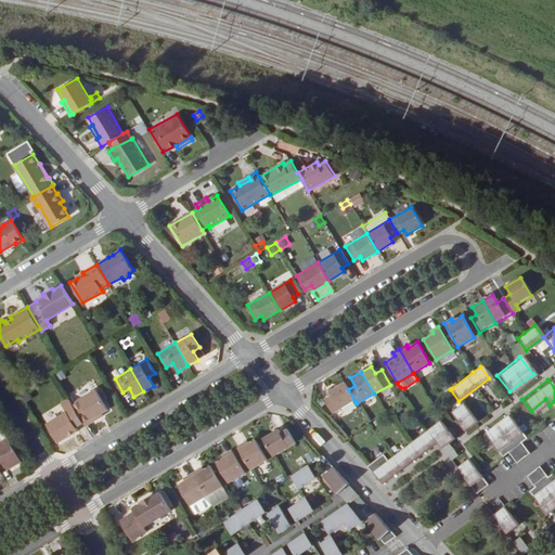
[(348,389),(344,382),(328,390),(331,395),(324,399),(333,413),(355,400),(348,389)]
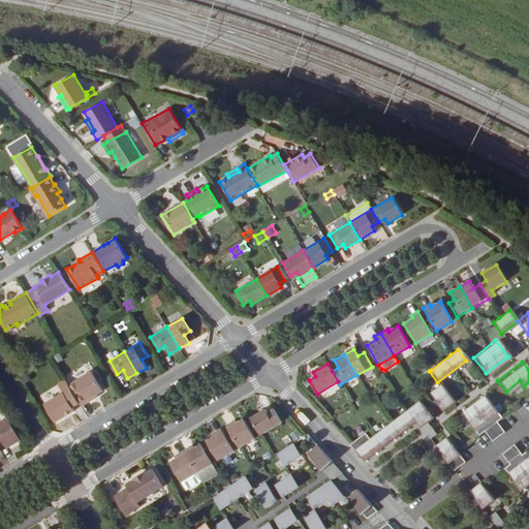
[(93,392),(96,391),(102,387),(93,370),(75,380),(68,384),(70,390),(78,401),(85,397),(87,400),(94,395),(93,392)]
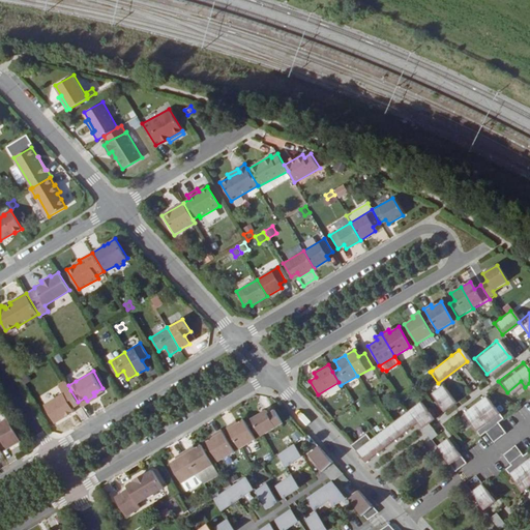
[(72,408),(80,404),(78,402),(70,390),(68,385),(65,381),(59,385),(64,394),(45,406),(55,423),(75,412),(72,408)]
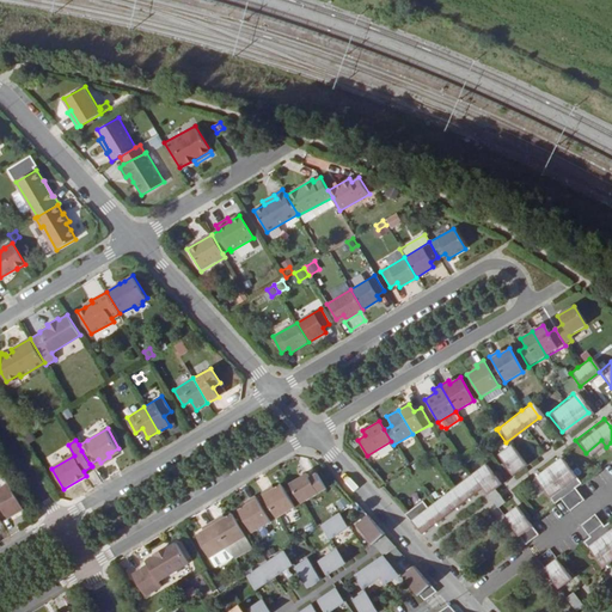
[(508,444),(495,454),(509,473),(524,463),(508,444)]
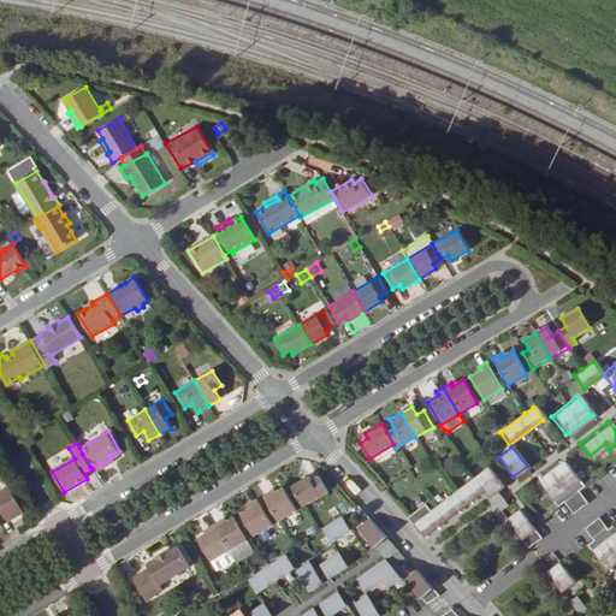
[(561,457),(534,479),(555,504),(561,499),(569,511),(585,499),(575,489),(581,484),(561,457)]
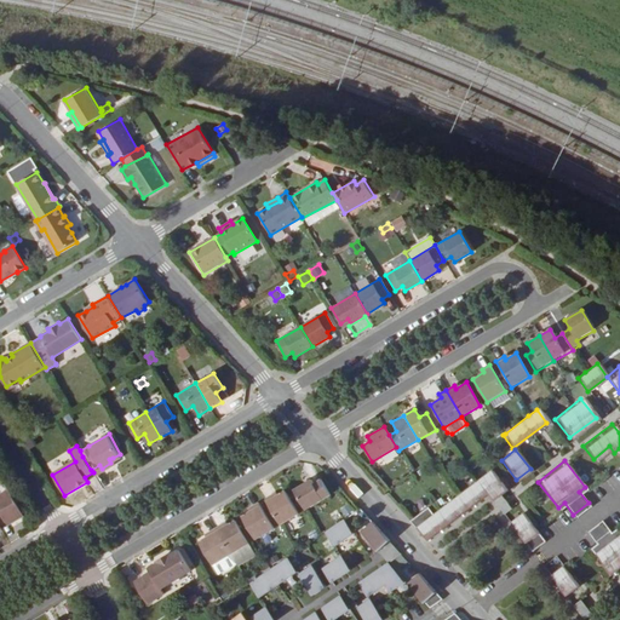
[(425,507),(409,521),(426,540),(487,494),(492,500),(499,494),(505,489),(489,469),(431,515),(425,507)]
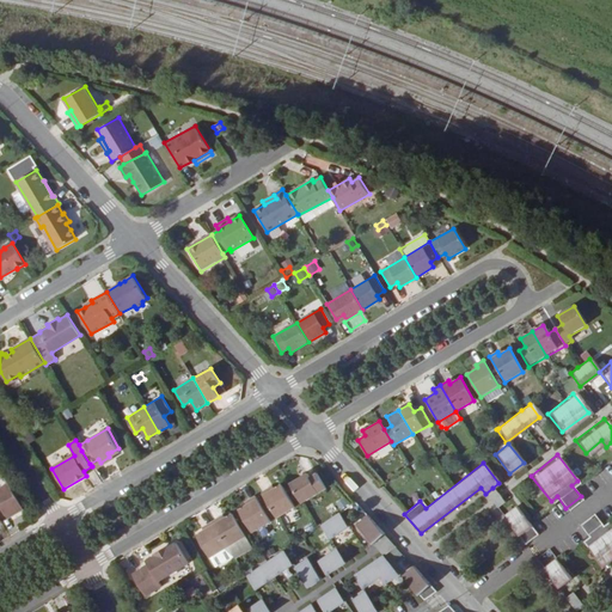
[(289,483),(300,502),(324,488),(314,472),(308,477),(306,473),(289,483)]
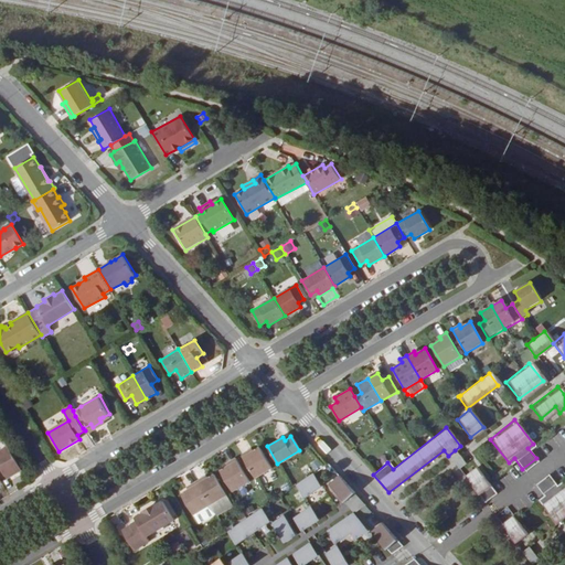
[(241,454),(255,477),(270,468),(258,446),(249,451),(248,449),(241,454)]
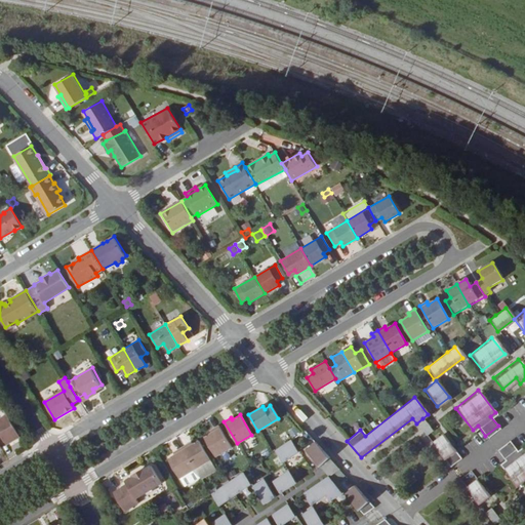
[(22,439),(8,416),(0,420),(0,446),(6,443),(8,446),(22,439)]
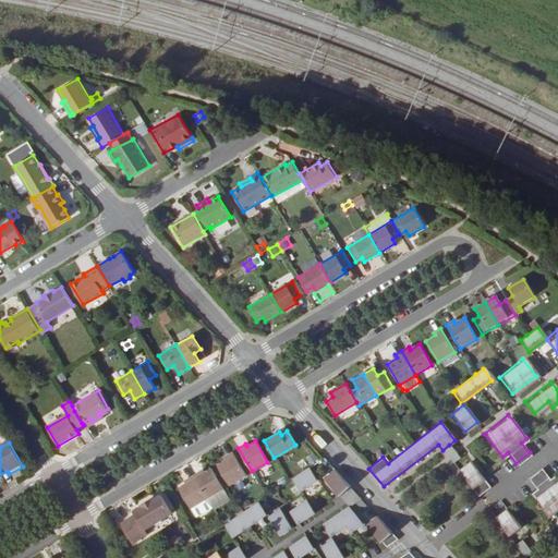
[(449,445),(443,450),(450,460),(457,456),(449,445)]
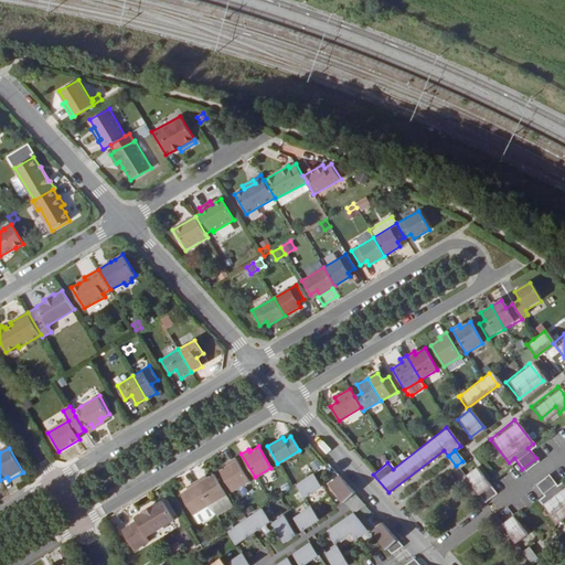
[(220,470),(233,491),(249,481),(235,458),(227,462),(230,465),(220,470)]
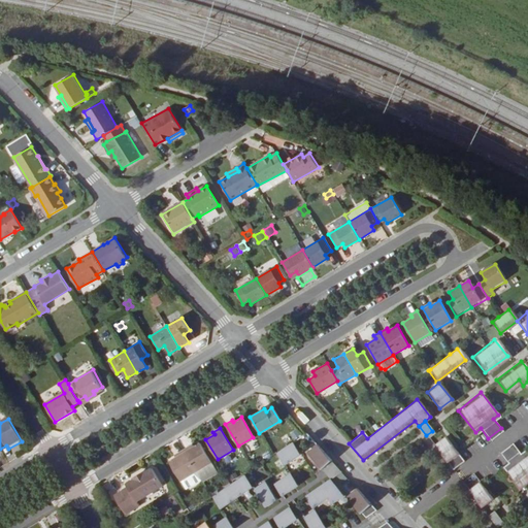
[(443,435),(432,443),(451,468),(461,460),(443,435)]
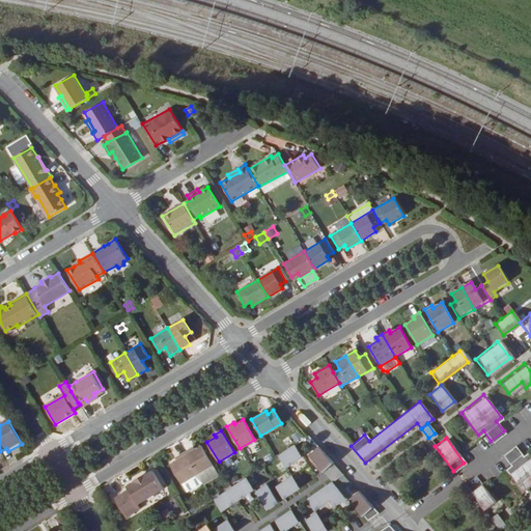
[(508,463),(504,467),(521,488),(530,480),(530,455),(526,449),(521,453),(512,443),(501,452),(508,463)]
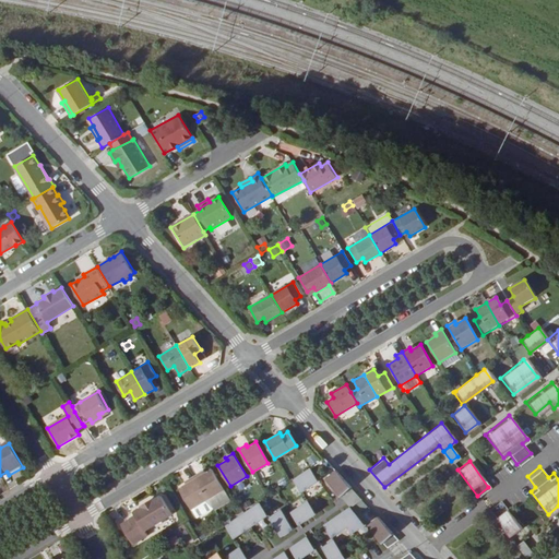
[(193,476),(207,499),(224,489),(212,467),(202,474),(201,472),(193,476)]
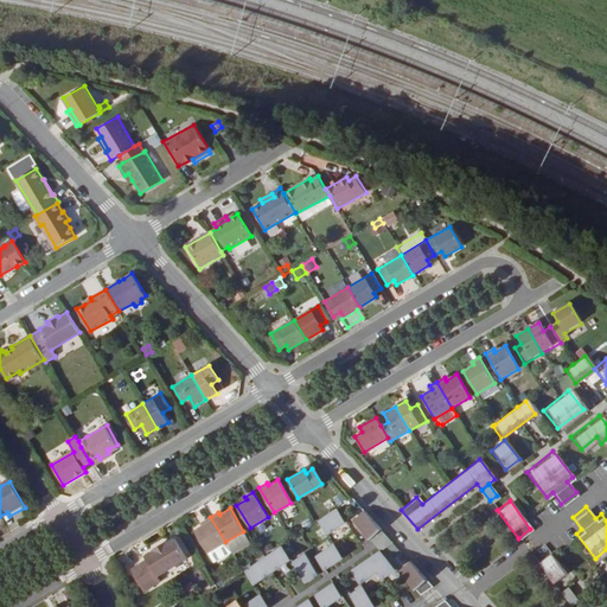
[(336,509),(317,522),(326,535),(344,522),(336,509)]
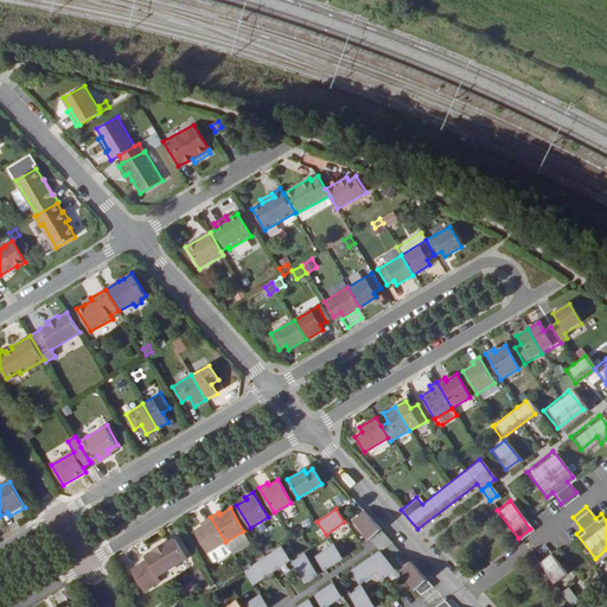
[(374,522),(363,509),(351,521),(368,538),(379,528),(374,522)]
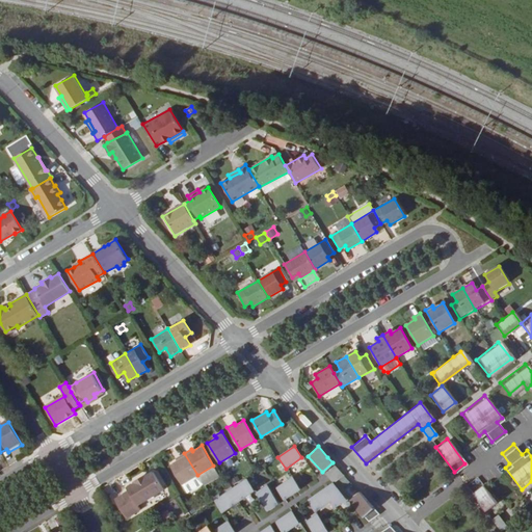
[(182,484),(197,475),(184,453),(178,456),(180,458),(170,463),(182,484)]
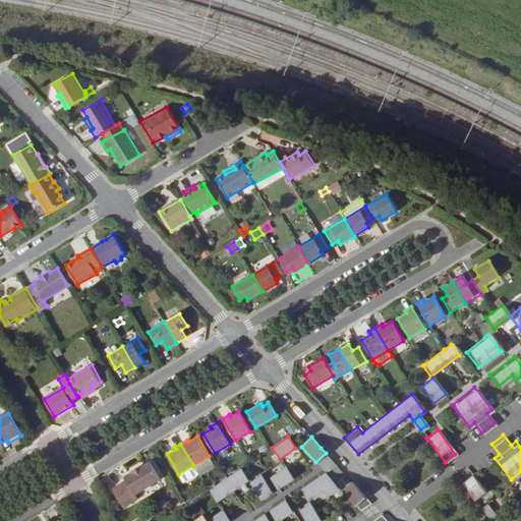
[(209,456),(193,465),(197,471),(213,462),(209,456)]
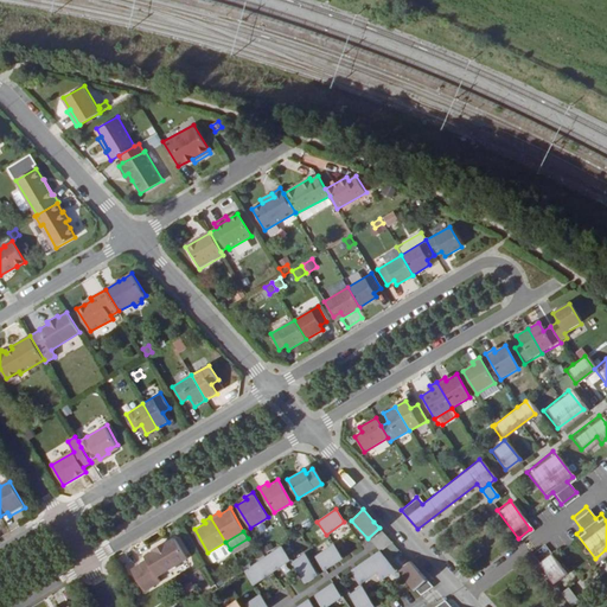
[(189,560),(176,538),(166,544),(165,543),(153,549),(154,551),(145,556),(147,560),(131,569),(144,590),(160,582),(157,577),(189,560)]
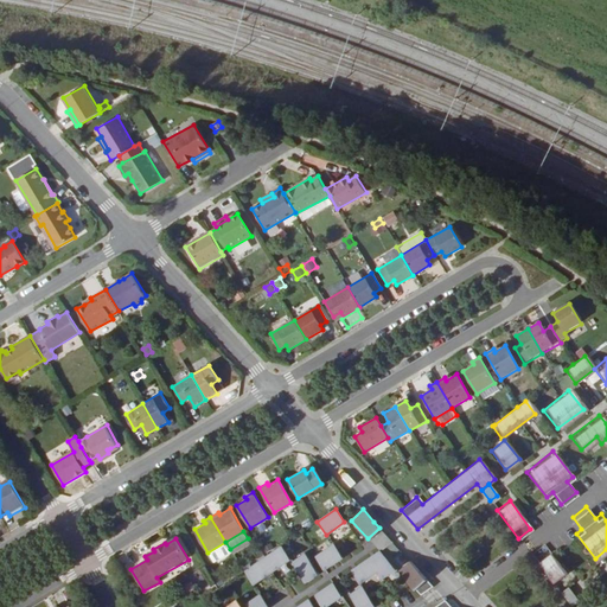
[(323,570),(342,557),(332,543),(314,556),(323,570)]
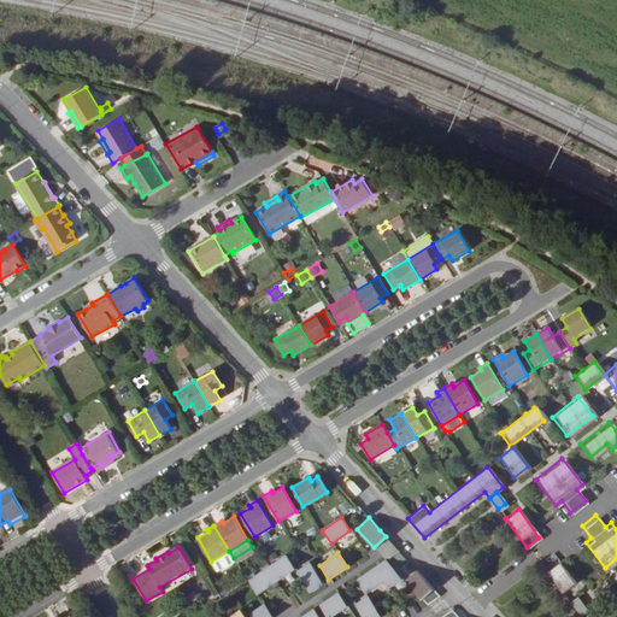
[(265,569),(247,581),(257,594),(294,569),(285,556),(281,558),(271,565),(265,569)]
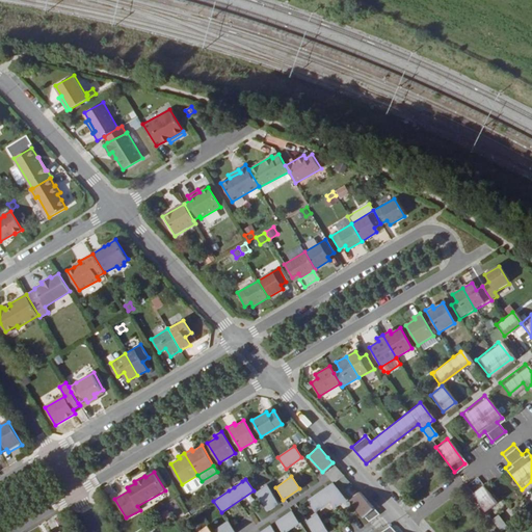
[(346,499),(331,482),(307,499),(315,511),(330,500),(335,507),(346,499)]
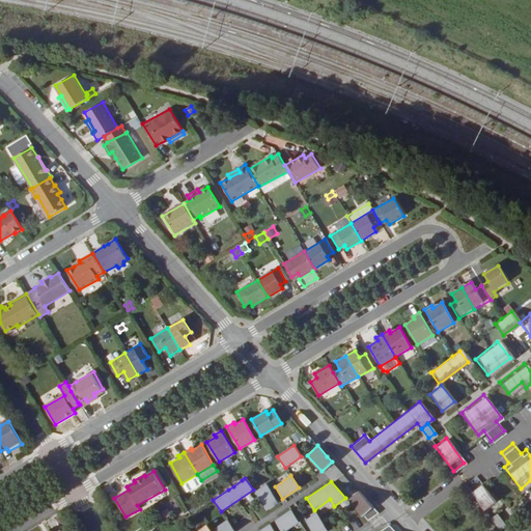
[(278,502),(266,483),(254,491),(267,509),(278,502)]
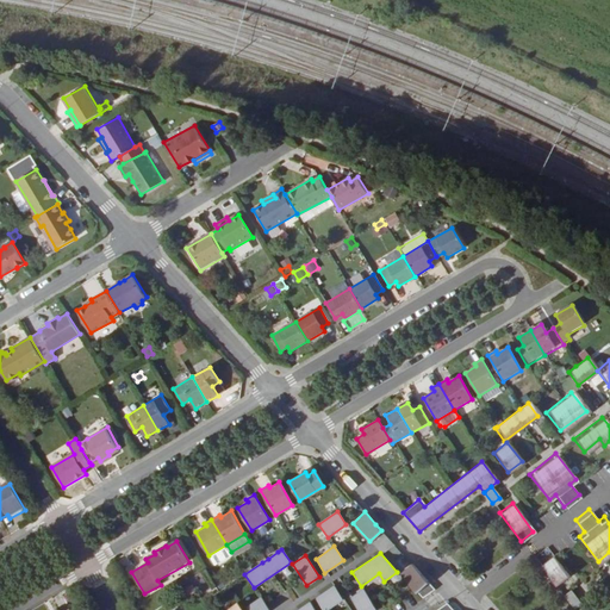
[(552,555),(539,565),(555,585),(567,574),(552,555)]
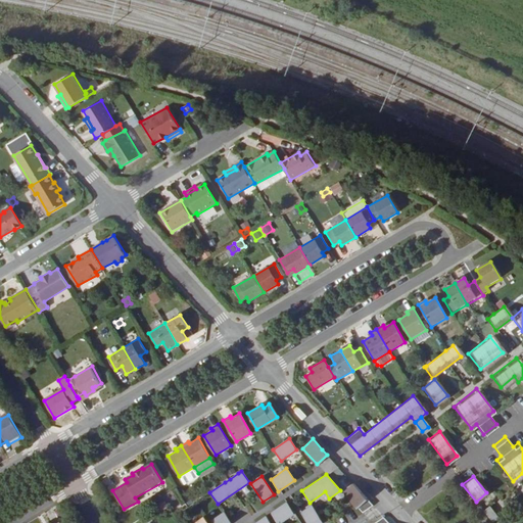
[(367,498),(352,483),(342,491),(357,508),(367,498)]
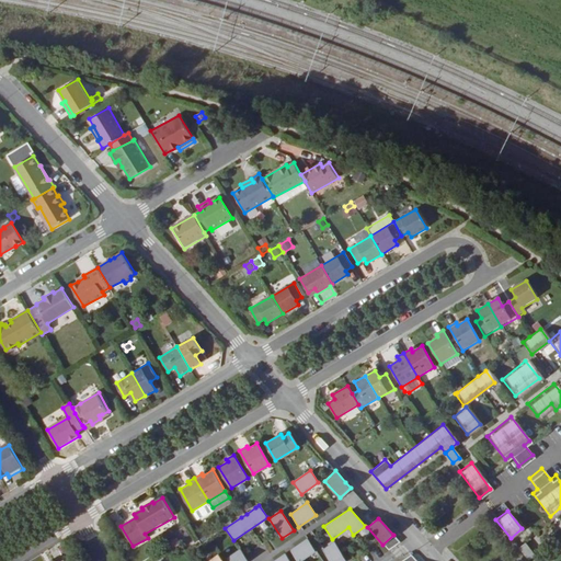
[(197,538),(201,544),(206,540),(203,535),(197,538)]
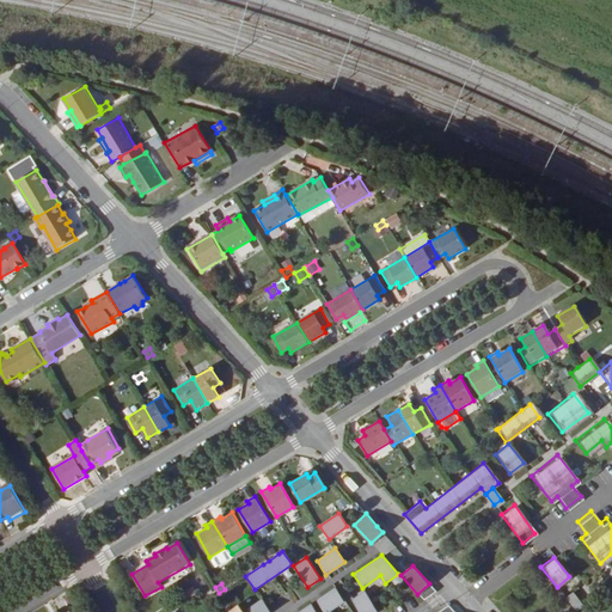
[(429,583),(417,594),(422,599),(436,591),(429,583)]
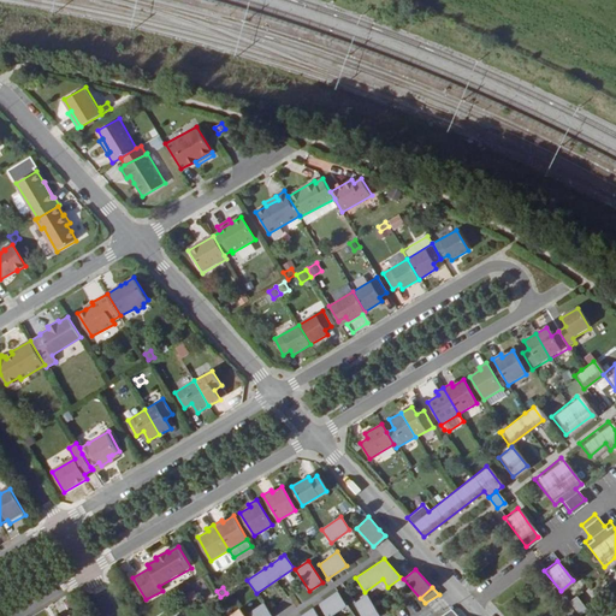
[(327,615),(345,604),(337,591),(318,603),(326,615),(327,615)]
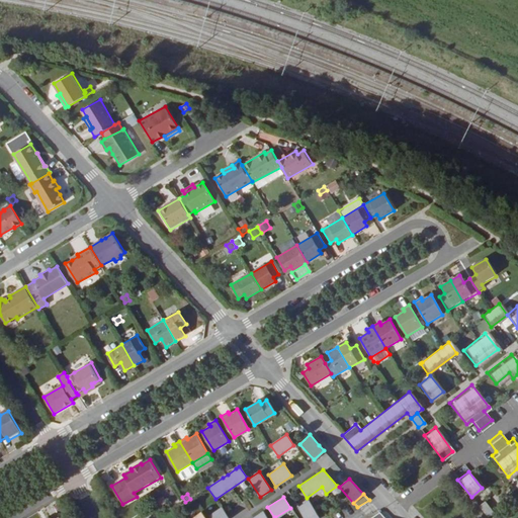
[(319,517),(320,517),(308,499),(296,507),(304,517),(319,517)]
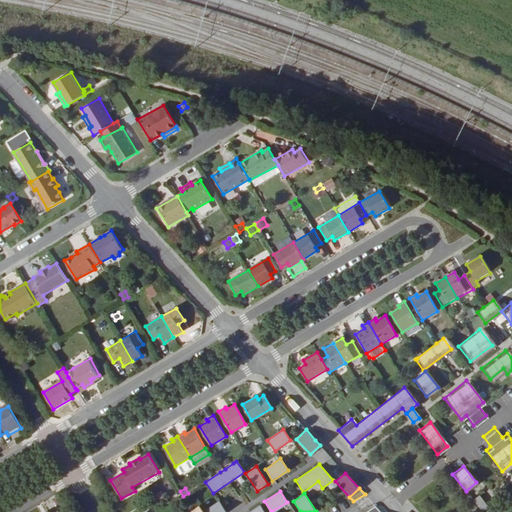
[(477,493),(470,498),(478,508),(484,503),(477,493)]
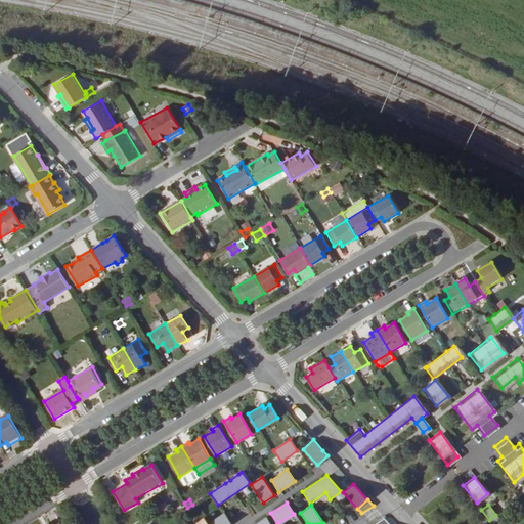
[(230,523),(223,512),(208,523),(203,517),(192,523),(230,523)]
